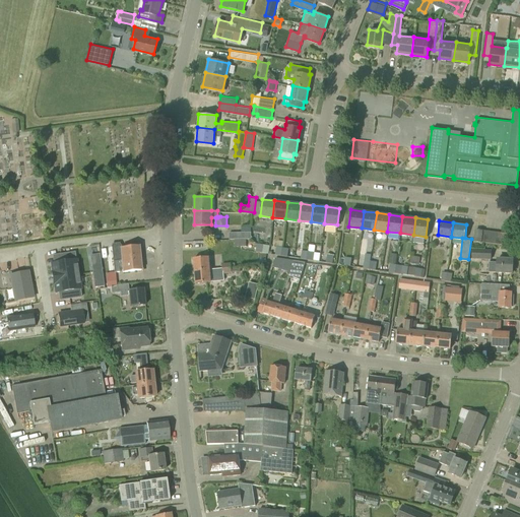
[(229,238),(251,237),(250,223),(241,223),(241,231),(229,231),(229,238)]
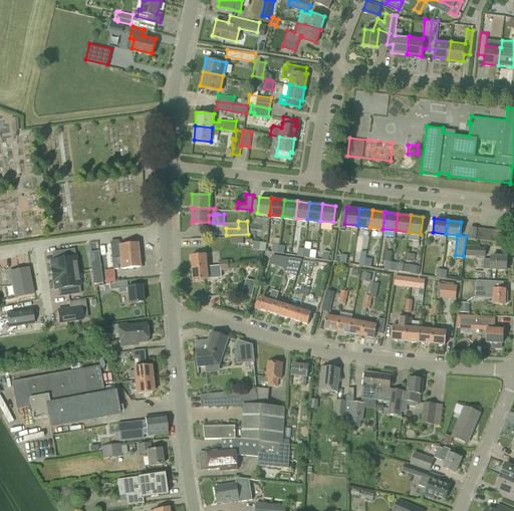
[(475,238),(477,226),(470,225),(469,237),(475,238)]
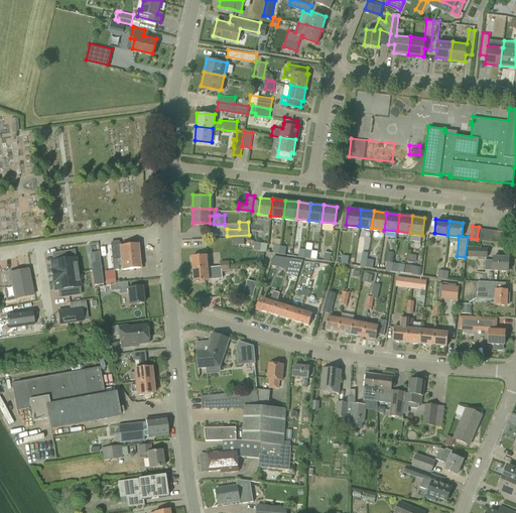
[(508,243),(510,231),(480,227),(479,239),(508,243)]
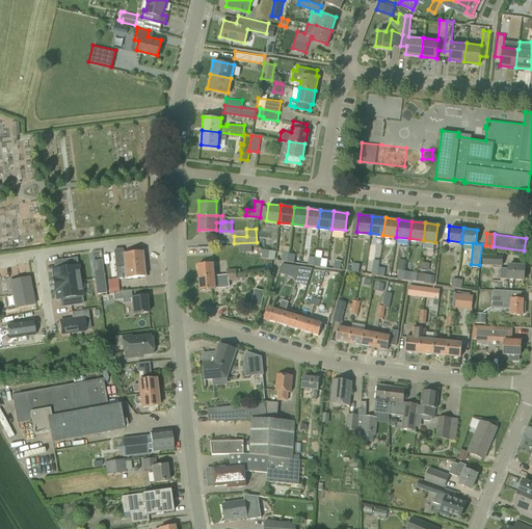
[(274,258),(275,249),(262,247),(261,256),(274,258)]
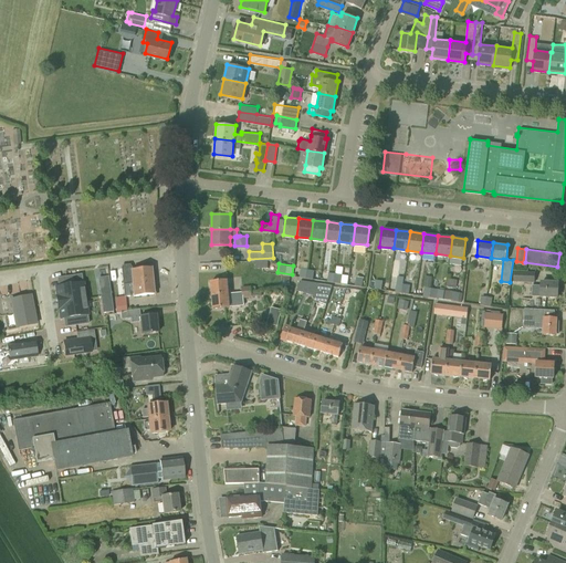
[(152,267),(130,268),(134,294),(154,292),(152,267)]
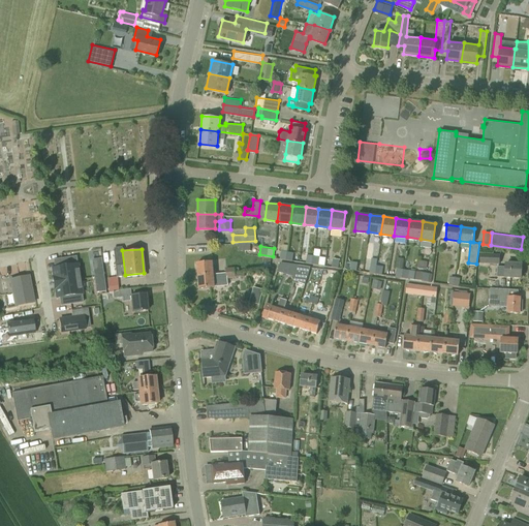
[(286,250),(285,258),(292,259),(293,251),(286,250)]
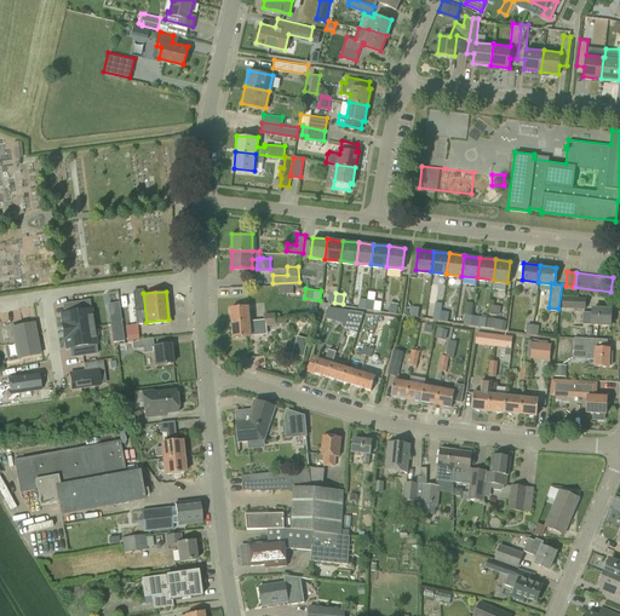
[(585,306),(585,297),(564,295),(564,303),(564,305),(569,306),(585,306)]
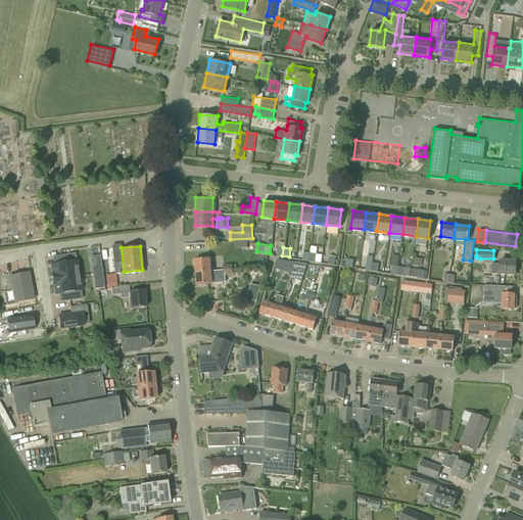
[(55,278),(79,274),(76,253),(58,255),(59,264),(53,265),(55,278)]
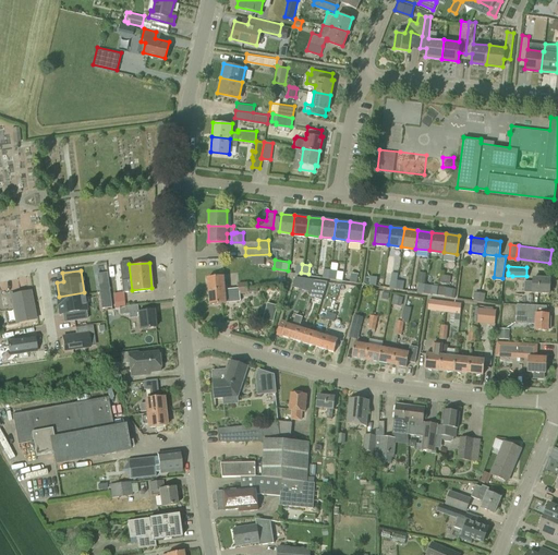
[(356,281),(359,273),(351,270),(349,280),(356,281)]
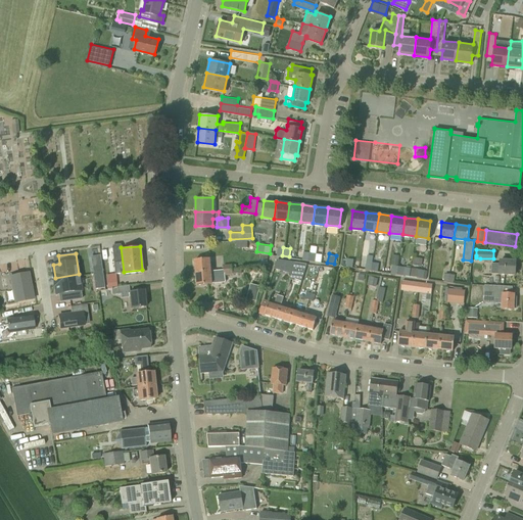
[(352,266),(353,257),(346,256),(345,265),(352,266)]
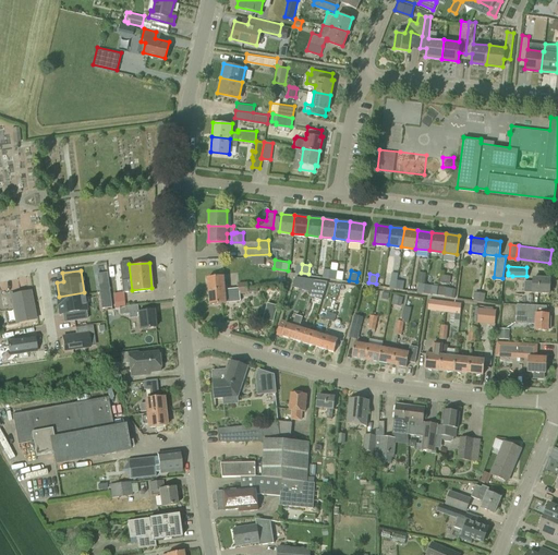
[(226,288),(225,287),(223,275),(207,276),(208,290),(226,288)]
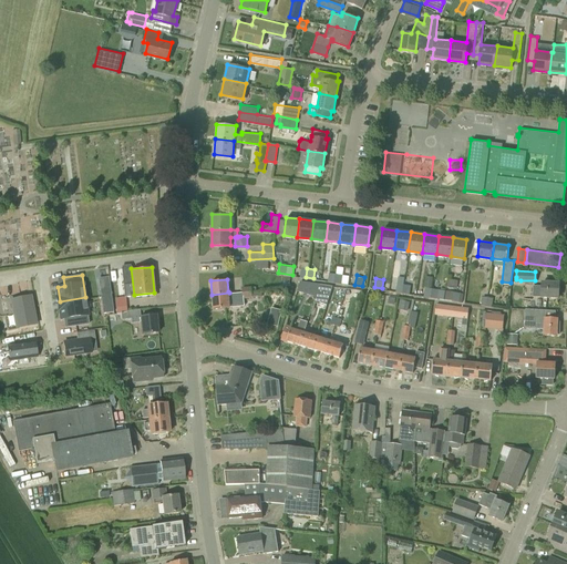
[(320,283),(300,279),(297,289),(316,295),(319,283),(320,283)]
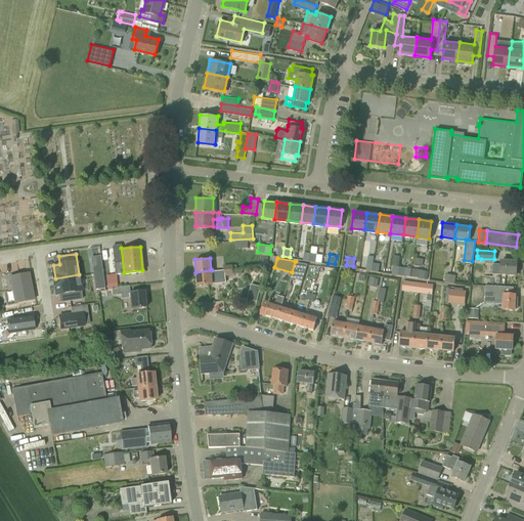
[(516,273),(517,260),(500,259),(500,262),(493,262),(493,269),(500,269),(500,272),(516,273)]
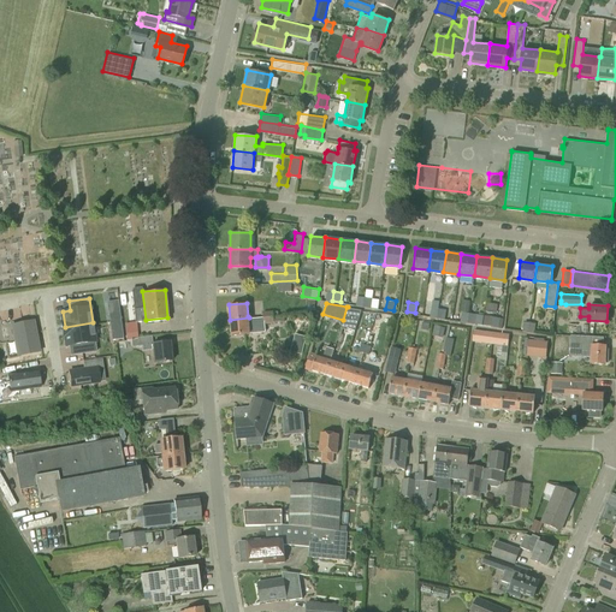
[(355,330),(361,309),(347,307),(343,320),(341,327),(347,328),(348,327),(355,330)]
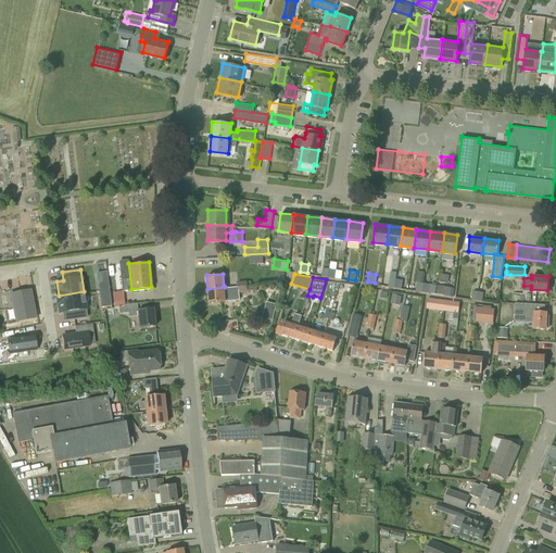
[(502,291),(521,292),(521,284),(503,281),(502,291)]
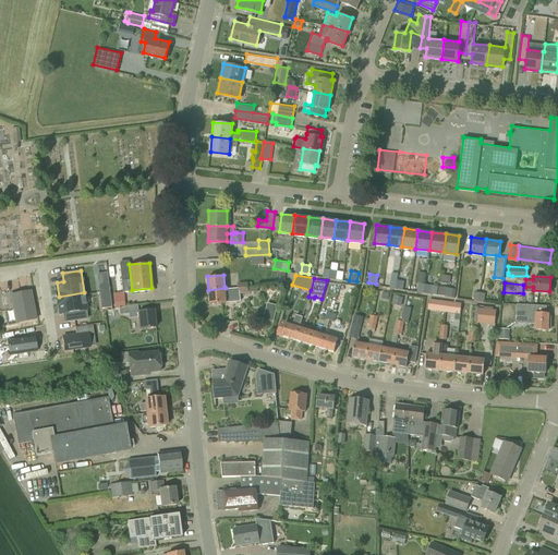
[(437,285),(436,293),(455,296),(456,287),(437,285)]
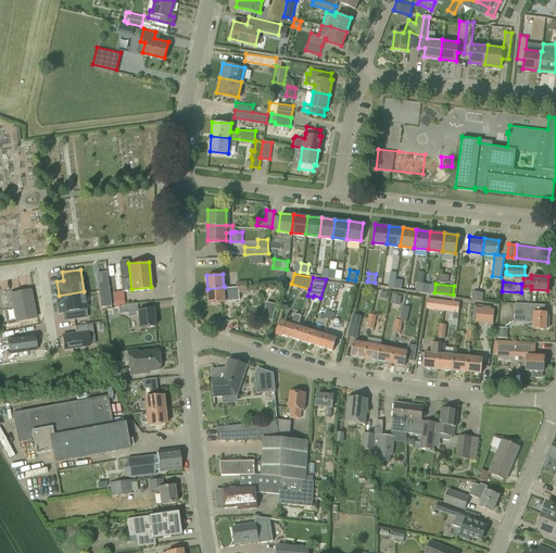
[(225,287),(207,289),(209,301),(226,300),(225,293),(231,292),(230,286),(224,286),(225,287)]
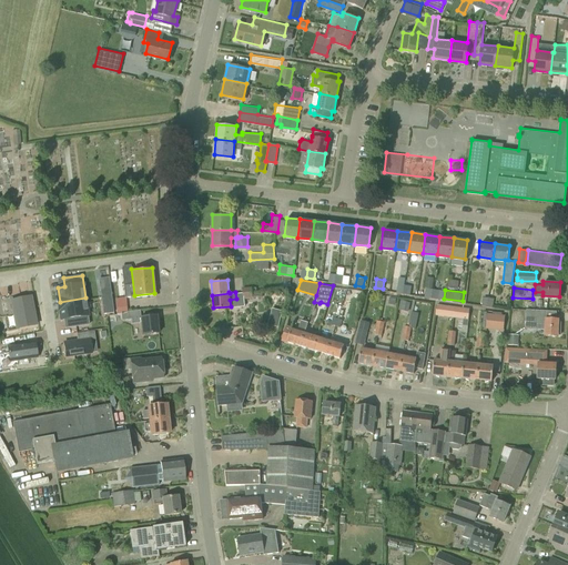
[(111,294),(100,295),(102,312),(113,311),(111,294)]
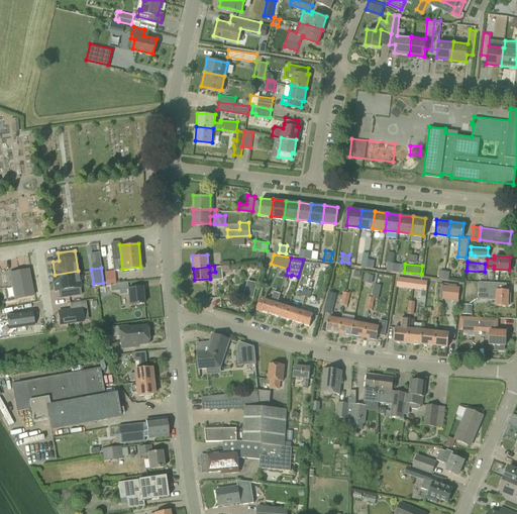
[(440,269),(438,277),(448,279),(449,271),(440,269)]
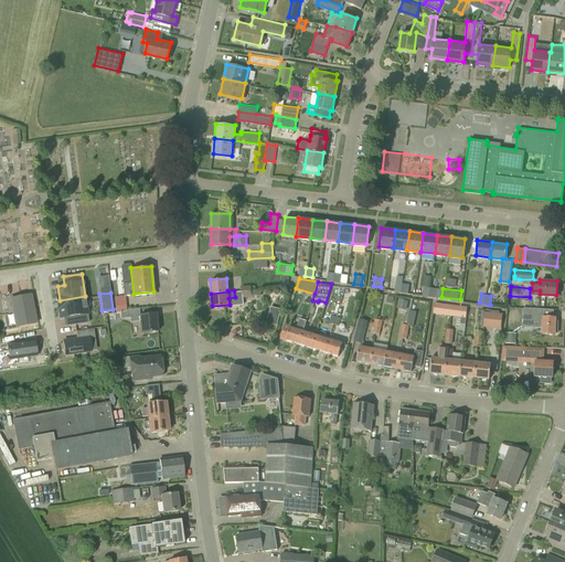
[(18,324),(34,320),(29,295),(12,298),(18,324)]
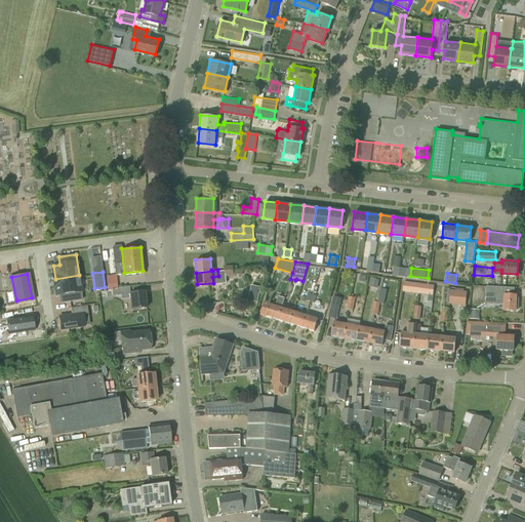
[(79,275),(55,279),(57,292),(64,291),(65,298),(82,296),(79,275)]
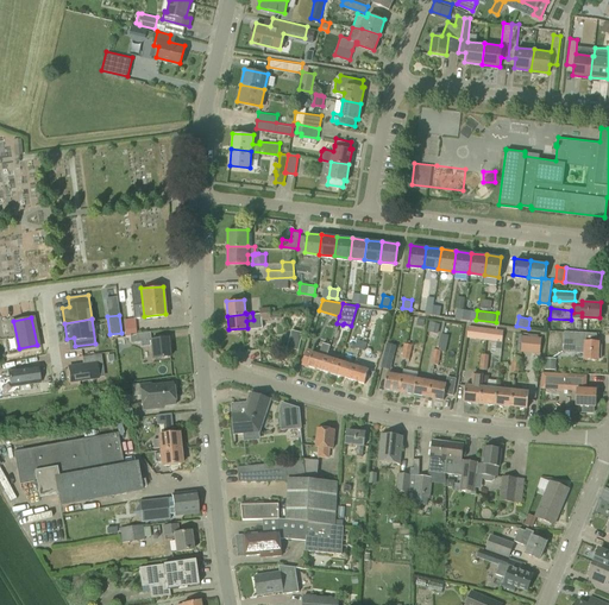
[(438,332),(440,322),(429,320),(427,329),(438,332)]
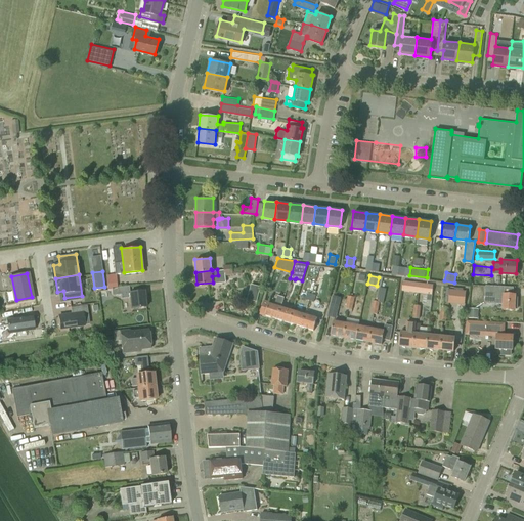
[(407,290),(419,291),(420,280),(409,279),(407,290)]
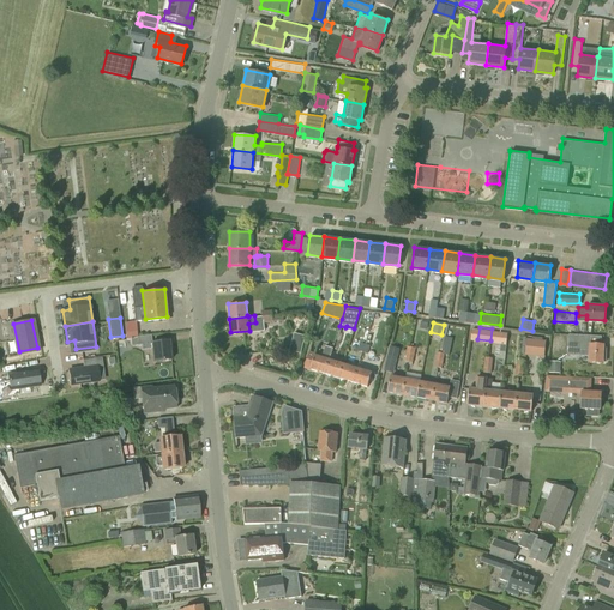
[(306,331),(293,328),(289,346),(301,350),(306,331)]
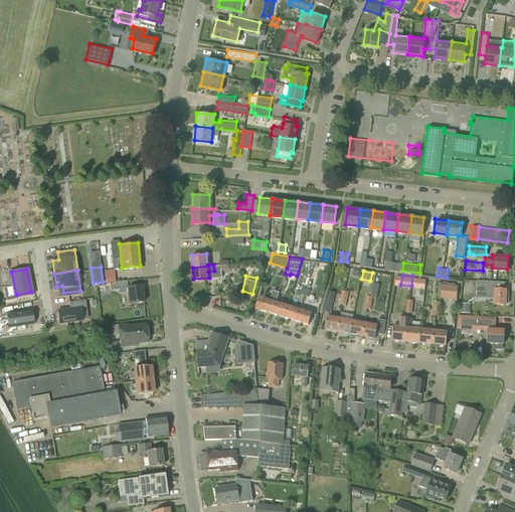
[(425,278),(412,276),(411,286),(424,288),(425,278)]
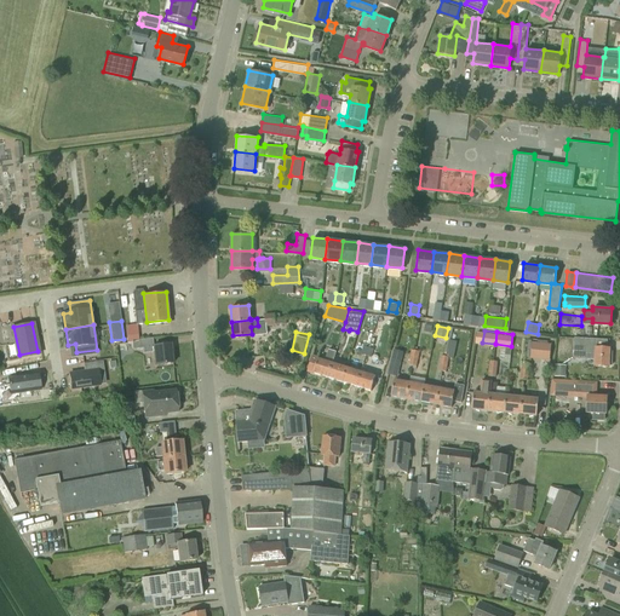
[(612,363),(612,353),(609,353),(609,346),(597,345),(597,337),(574,335),(573,356),(595,357),(595,364),(608,366),(609,363),(612,363)]
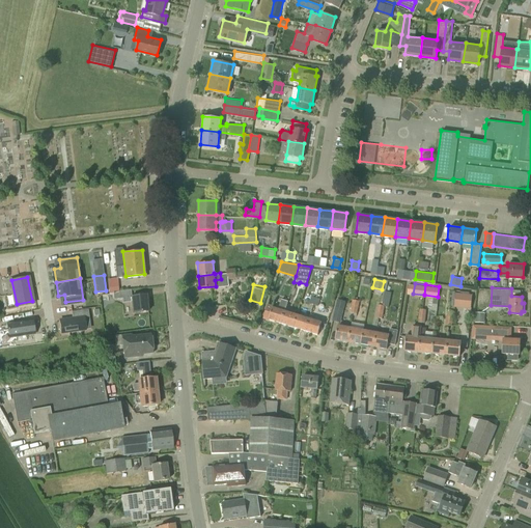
[(118,289),(109,292),(109,293),(113,292),(113,297),(122,297),(122,301),(131,300),(132,311),(148,310),(146,293),(131,295),(131,288),(118,289)]
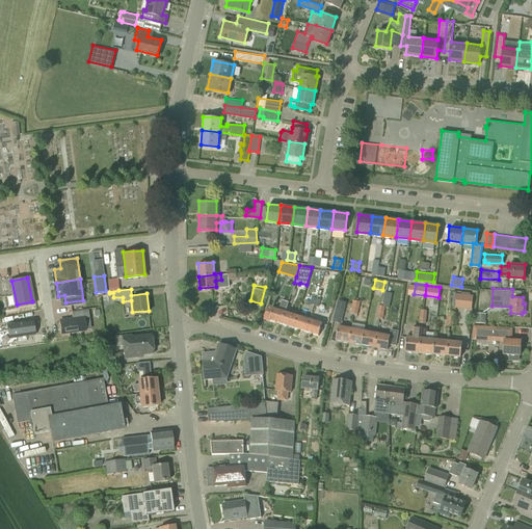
[(474,294),(456,292),(455,307),(472,308),(474,294)]
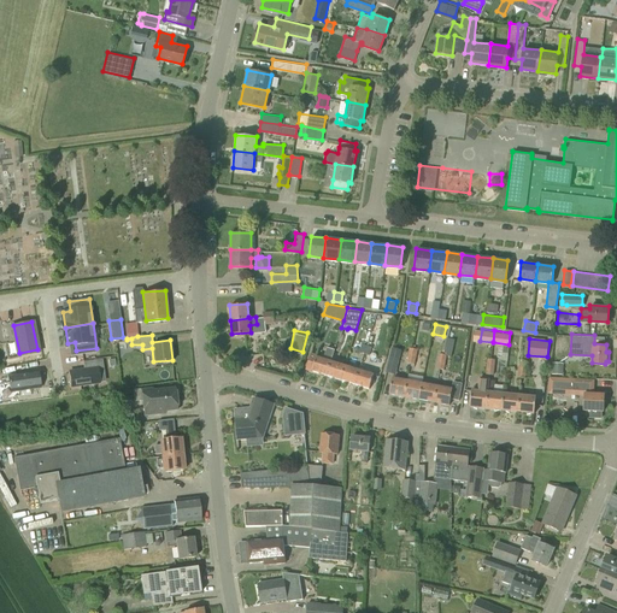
[(327,373),(330,360),(310,353),(306,367),(327,373)]
